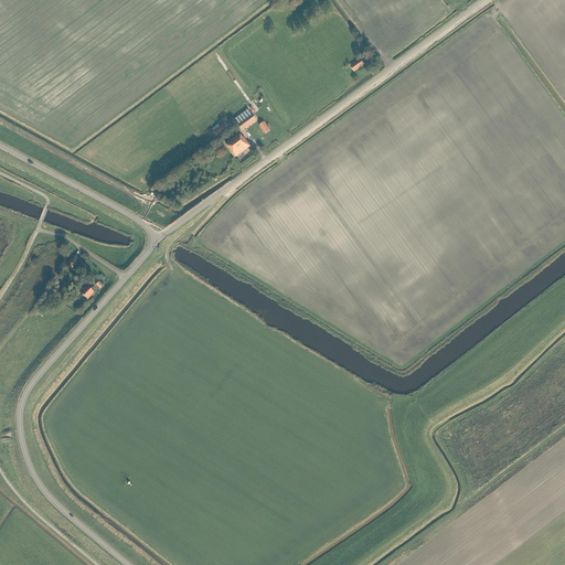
[(358,60),(351,64),(352,66),(351,67),(354,72),(364,65),(362,62),(361,63),(360,61),(359,62),(358,60)]
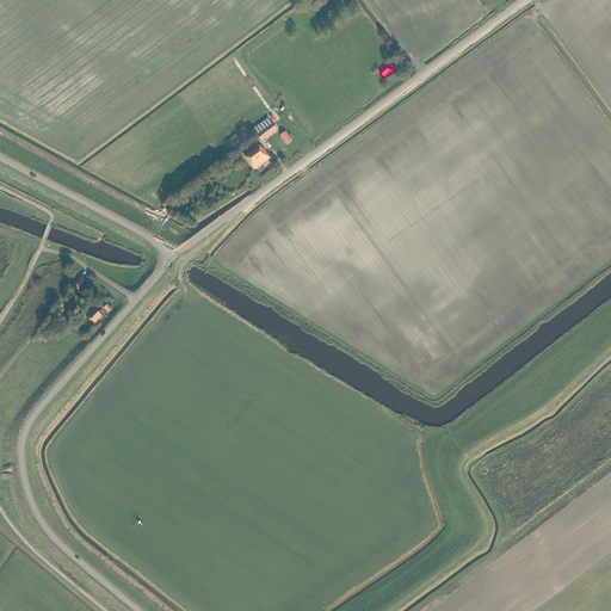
[(269,119),(253,130),(261,142),(277,131),(269,119)]
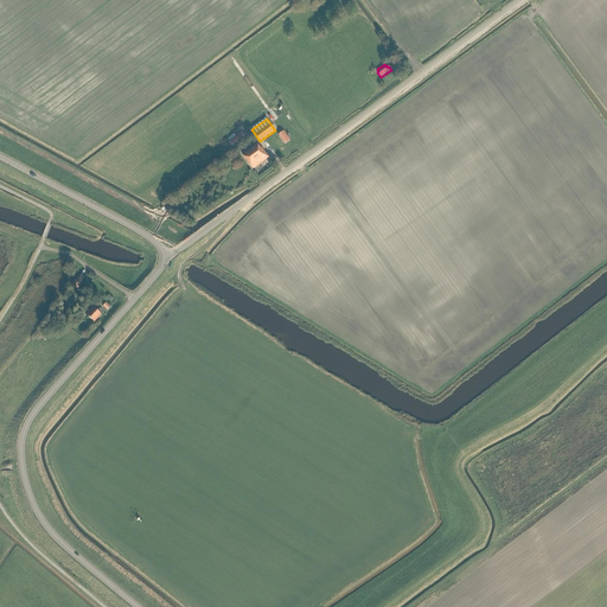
[(289,141),(283,132),(279,136),(285,145),(289,141)]
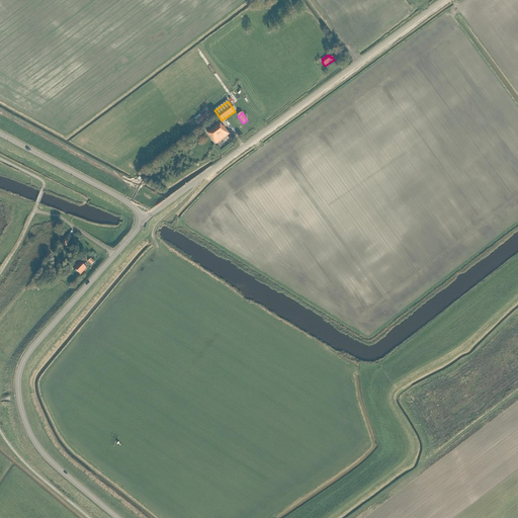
[(205,113),(195,121),(198,125),(209,117),(205,113)]
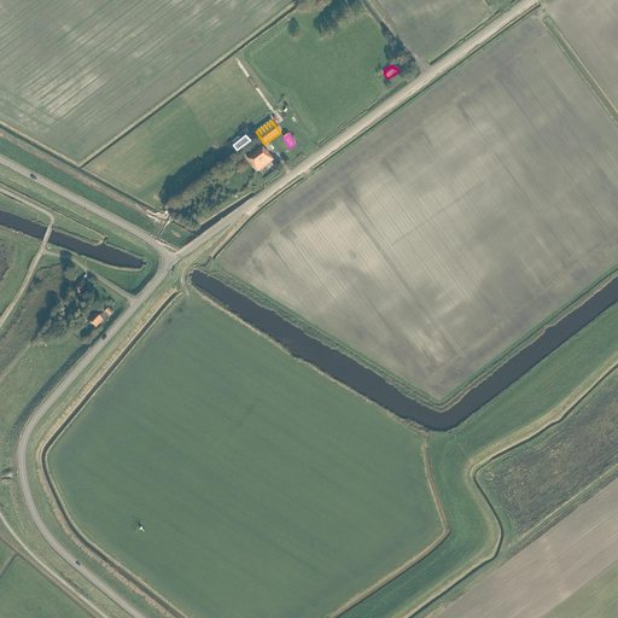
[(250,150),(244,155),(258,173),(274,161),(267,151),(264,152),(262,147),(252,155),(250,150)]
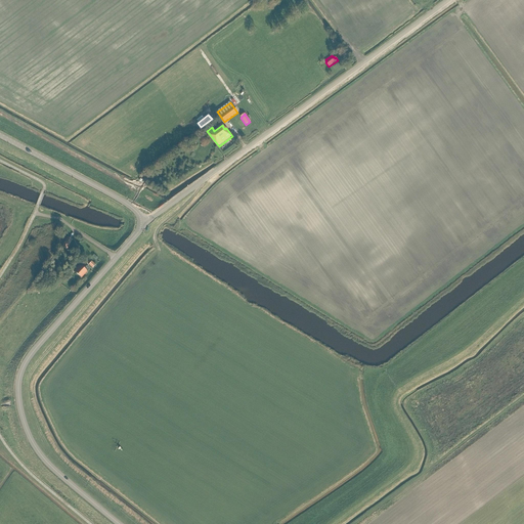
[(69,237),(62,248),(67,250),(73,241),(69,237)]
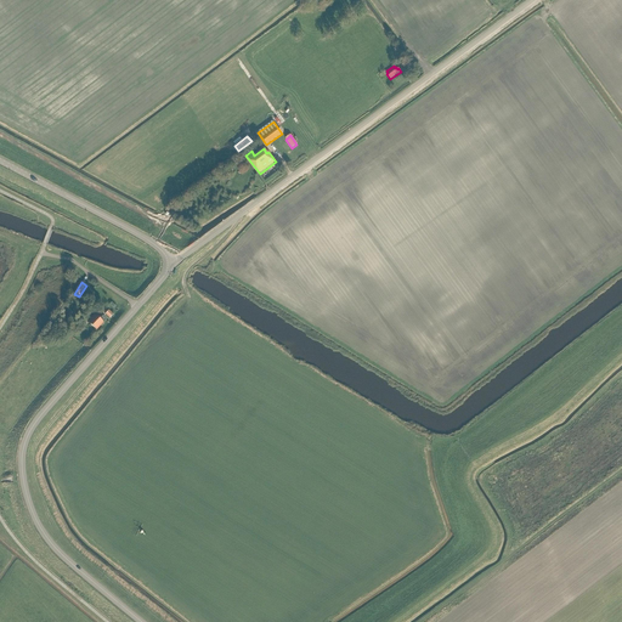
[(101,321),(99,318),(95,315),(88,322),(96,331),(106,321),(103,318),(101,321)]
